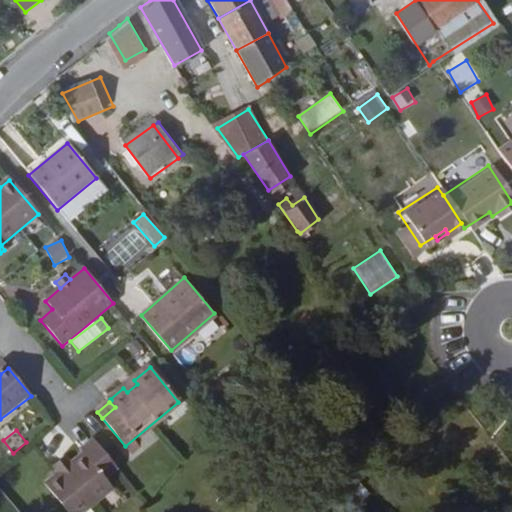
[(105,479),(118,468),(95,440),(82,450),(84,453),(71,463),(60,472),(45,484),(68,511),(83,511),(112,488),(105,479)]
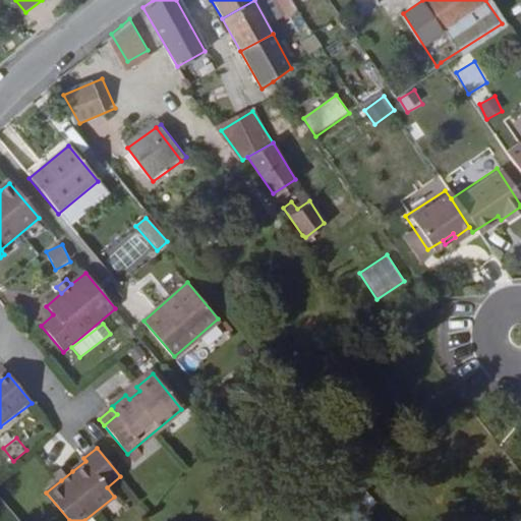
[(66,464),(55,472),(61,480),(72,471),(66,464)]
